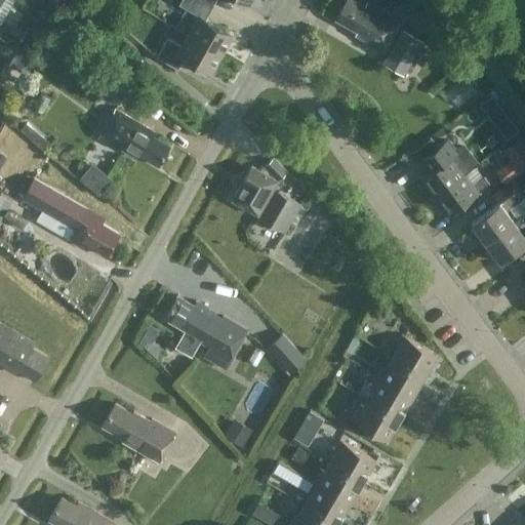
[(198,15),(188,34),(221,53),(233,34),(204,17),(212,3),(206,0),(180,0),(178,4),(198,15)]
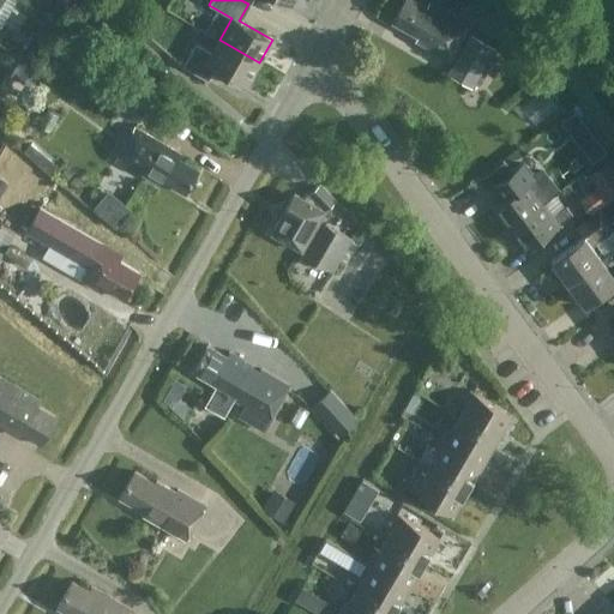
[(428,2),(426,7),(414,0),(403,0),(392,22),(417,36),(415,40),(449,59),(469,25),(428,2)]
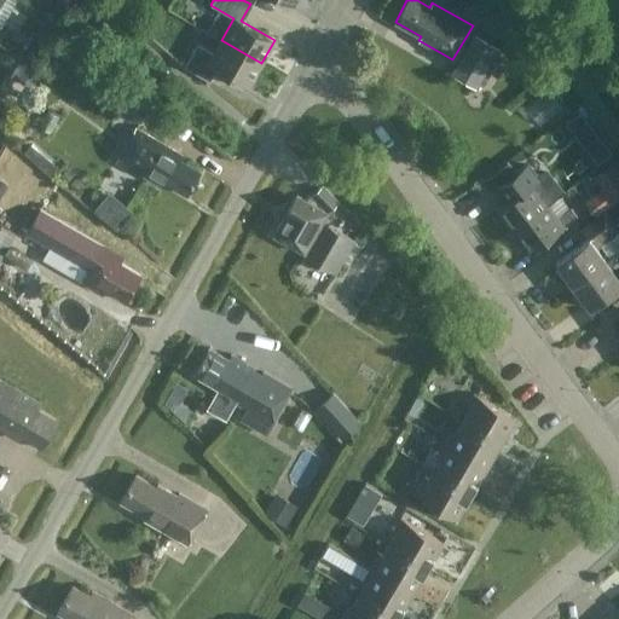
[(491,6),(479,0),(473,0),(468,10),(482,22),(491,6)]
